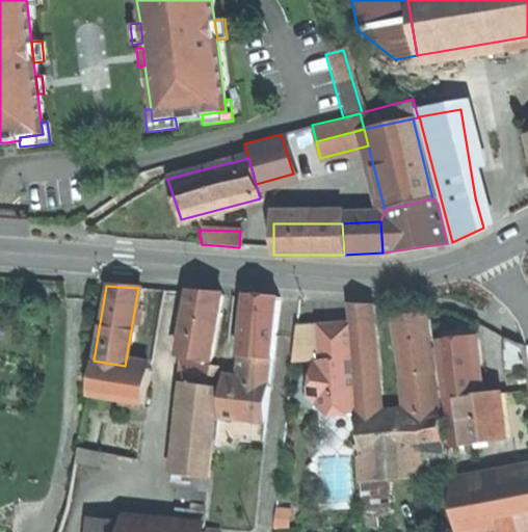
[(180,355),(208,361),(220,294),(207,293),(189,291),(177,355),(180,355)]
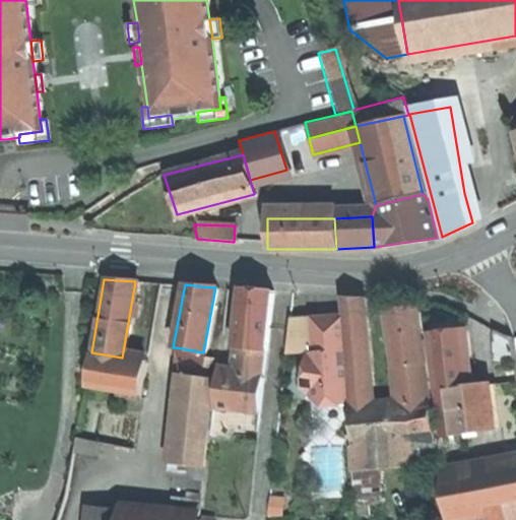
[(234,348),(263,351),(270,293),(257,290),(240,288),(234,348)]
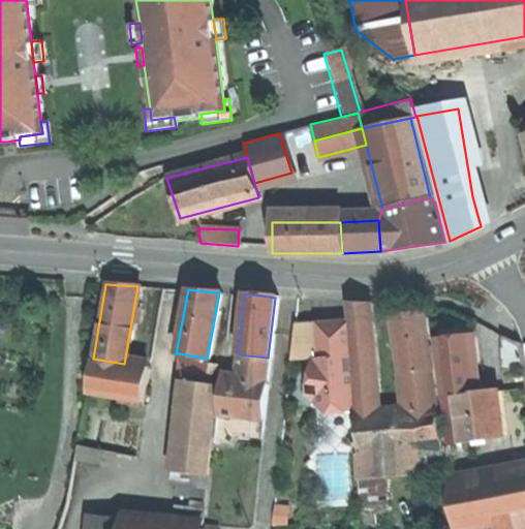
[(352,402),(353,414),(372,413),(366,303),(346,302),(350,364),(349,364),(352,402)]
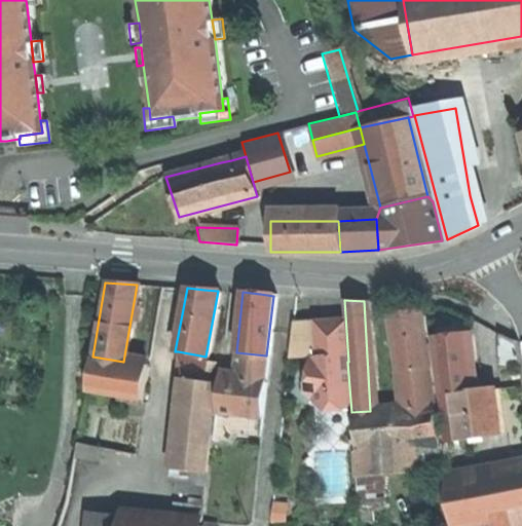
[(397,372),(429,368),(426,349),(427,349),(426,342),(423,342),(419,310),(404,311),(389,313),(396,372),(397,372)]
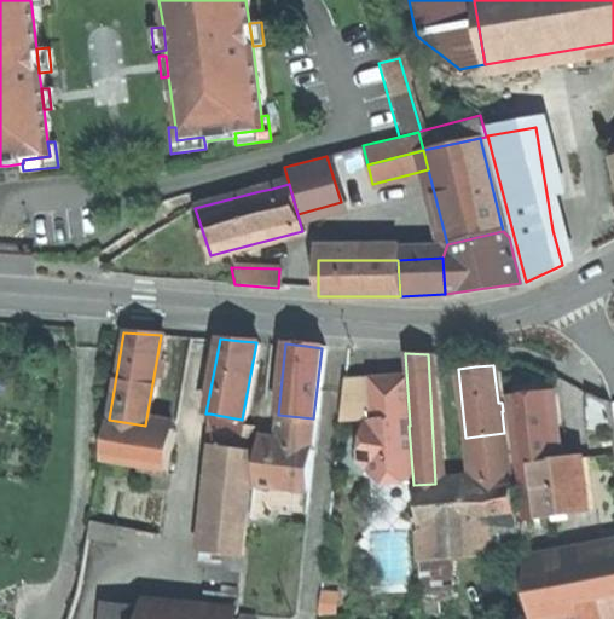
[(404,481),(412,470),(409,426),(405,376),(389,377),(369,379),(369,380),(371,411),(375,411),(376,421),(364,421),(357,462),(381,484),(404,481)]
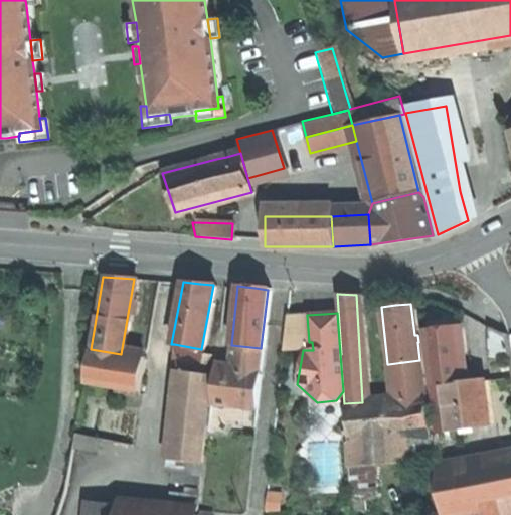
[(281,351),(303,350),(313,350),(312,342),(309,342),(307,316),(285,317),(281,351)]
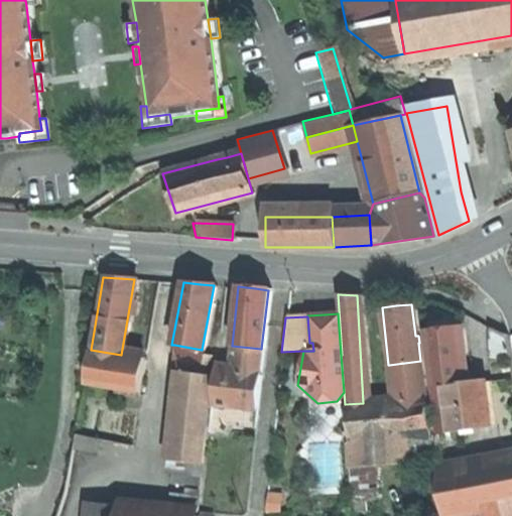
[(487,357),(509,357),(505,337),(487,327),(487,357)]
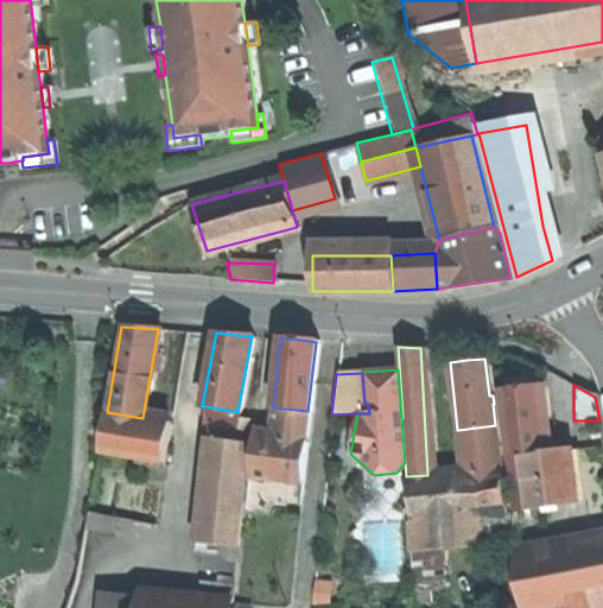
[(505,457),(548,453),(540,386),(524,388),(502,391),(507,431),(501,431),(505,457)]
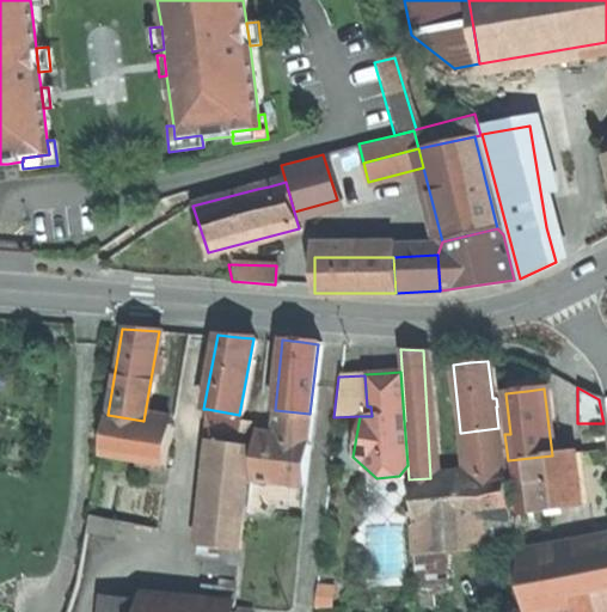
[(238,420),(239,415),(207,409),(203,438),(214,439),(250,445),(252,422),(238,420)]
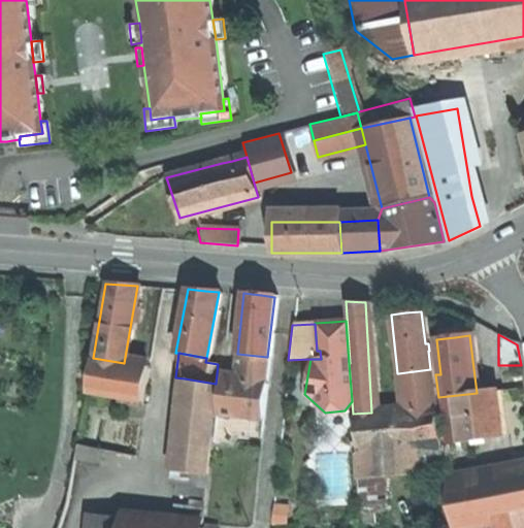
[(261,419),(267,357),(237,354),(234,380),(219,377),(216,414),(234,416),(261,419)]
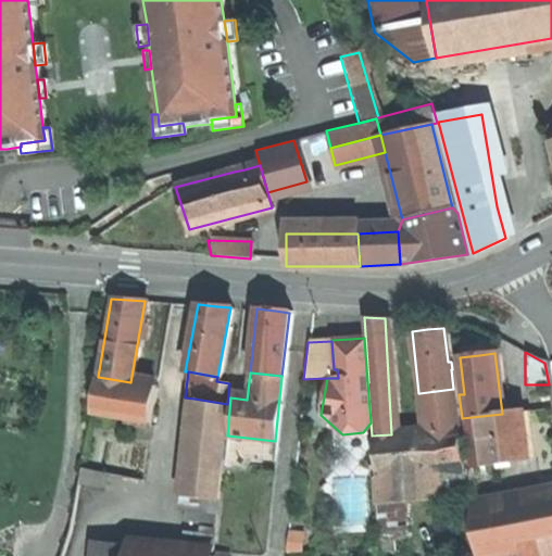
[(154,386),(130,382),(98,377),(96,376),(89,412),(148,422),(154,386)]
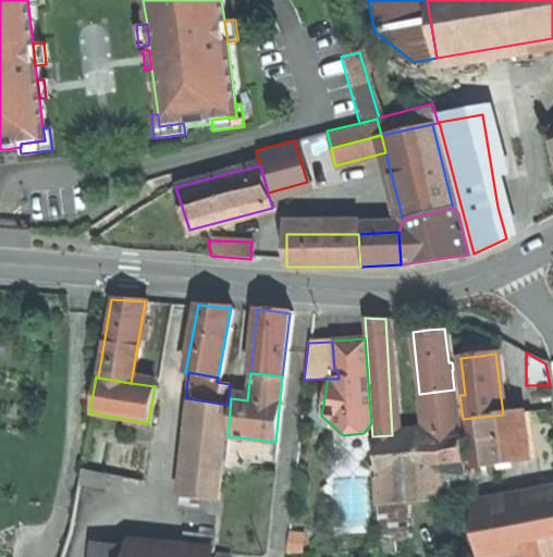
[(458,429),(454,390),(420,394),(425,432),(458,429)]
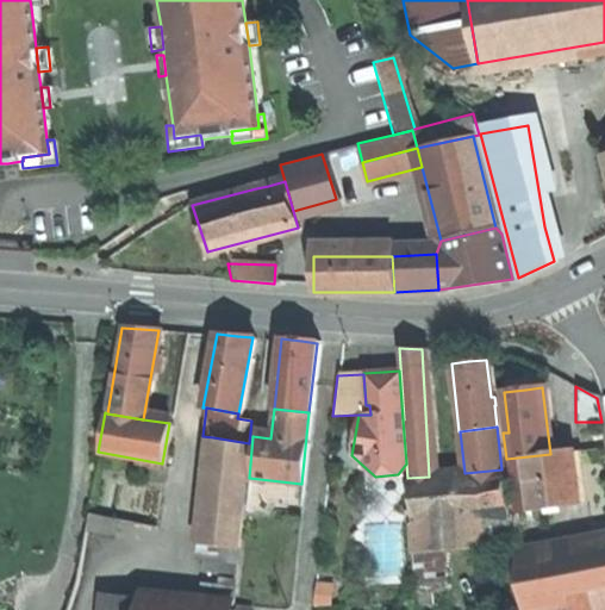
[(237,547),(249,443),(213,437),(201,543),(237,547)]
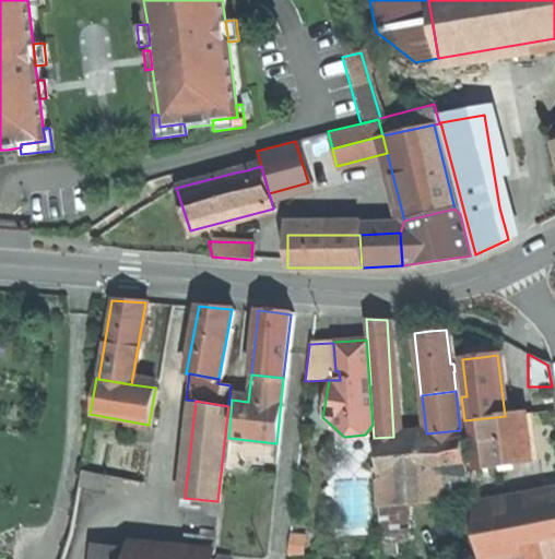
[(524,414),(505,416),(464,420),(468,448),(484,445),(486,465),(530,460),(524,414)]
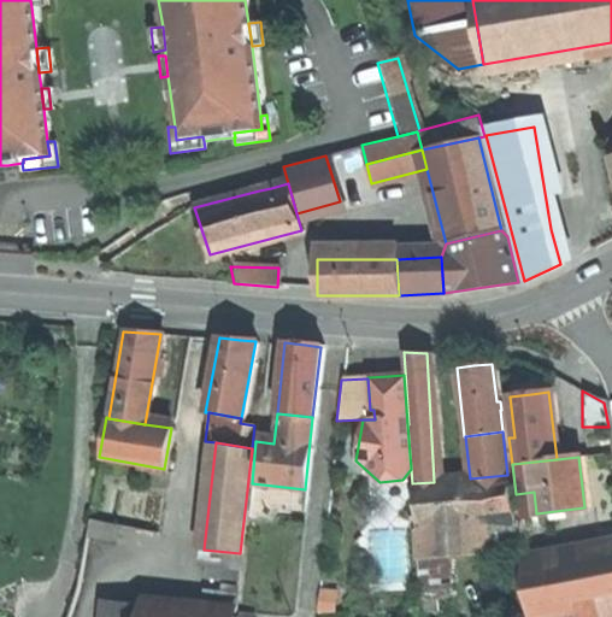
[(516,552),(507,475),(470,479),(434,482),(412,483),(411,483),(416,558),(443,557),(516,552)]
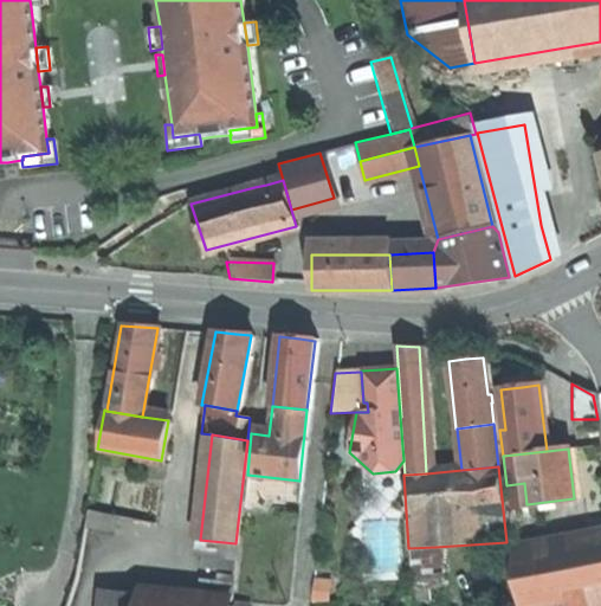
[(266,500),(269,477),(247,475),(244,497),(266,500)]
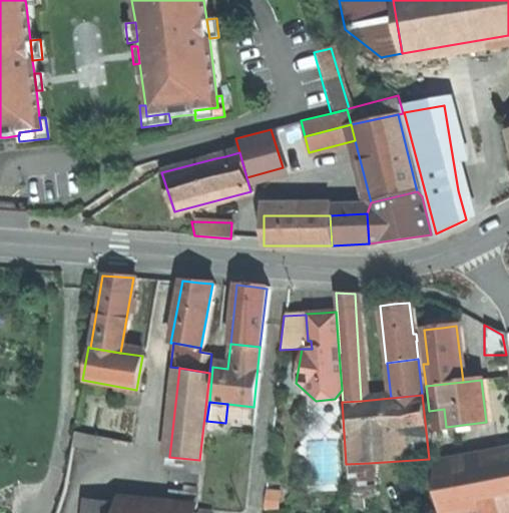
[(439,512),(508,512),(508,452),(432,465),(433,473),(436,495),(439,512)]
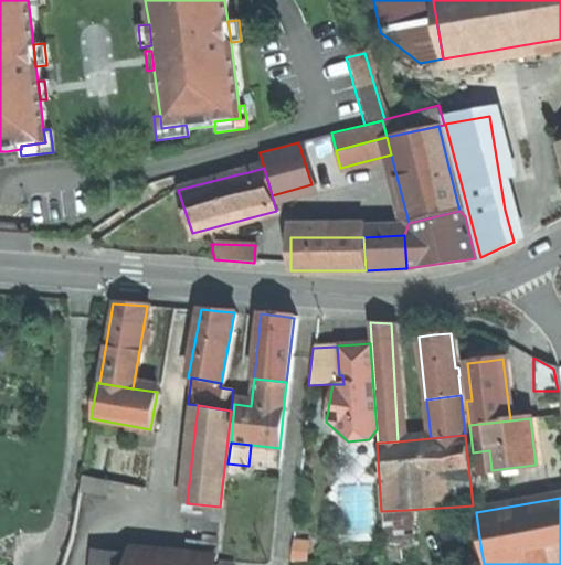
[(218,531),(220,507),(187,503),(186,518),(188,518),(187,529),(218,531)]
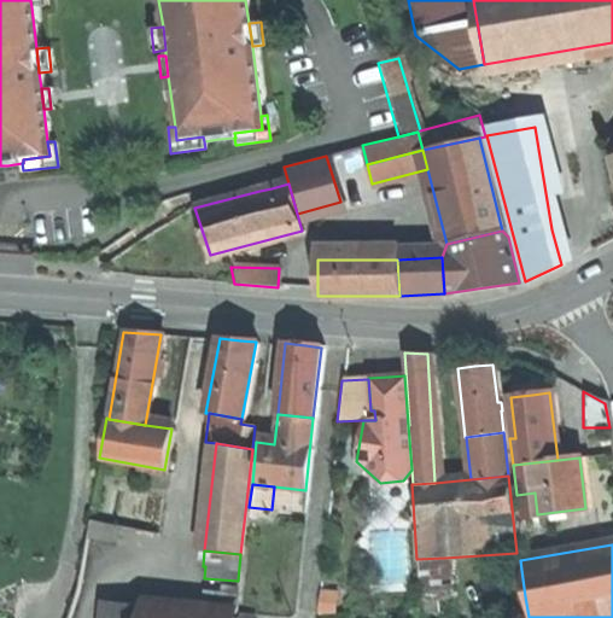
[(445,586),(444,558),(416,559),(418,587),(435,586),(445,586)]
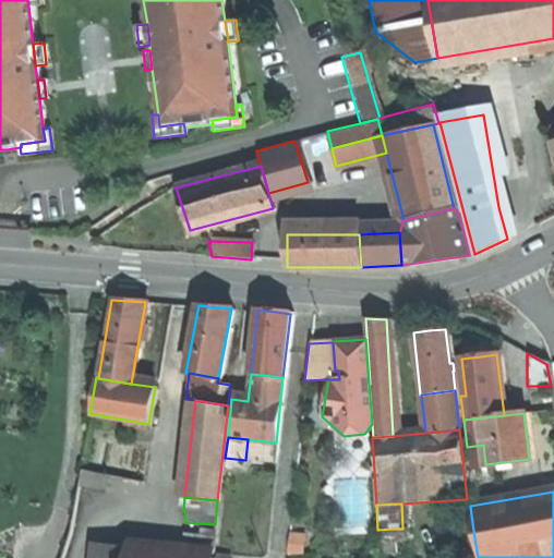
[(464,541),(474,538),(471,514),(460,517),(464,541)]
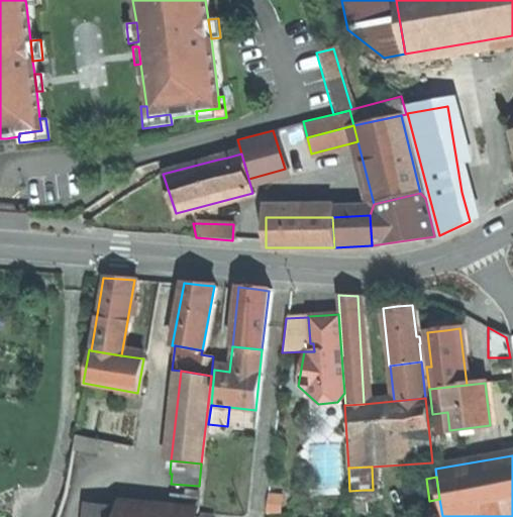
[(186,489),(185,497),(197,498),(198,491),(186,489)]
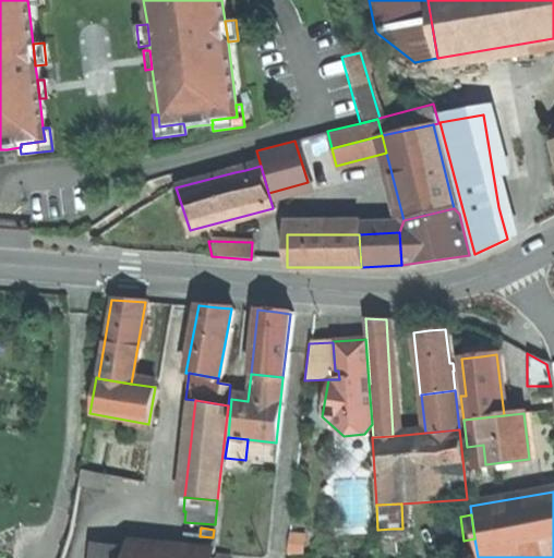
[(394,553),(393,529),(377,530),(380,554),(394,553)]
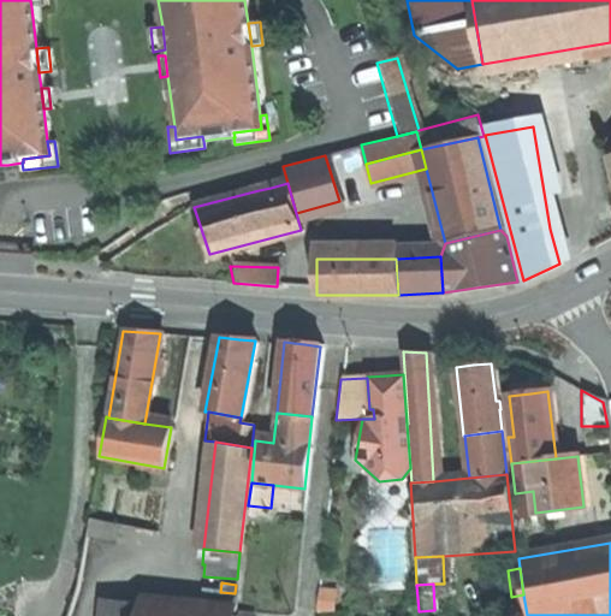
[(220,592),(203,591),(201,612),(232,615),(235,593),(220,592)]
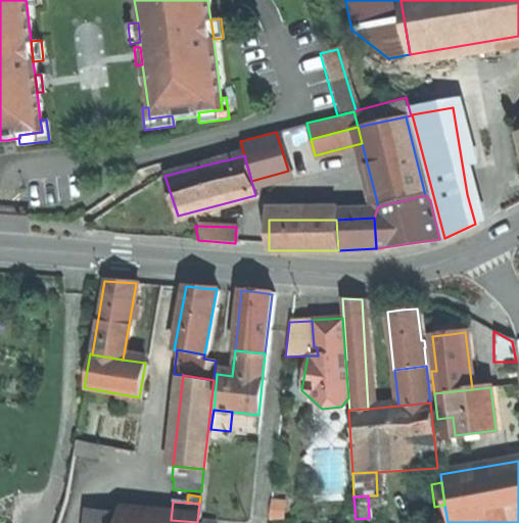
[(88,522),(116,522),(118,514),(90,512),(88,522)]
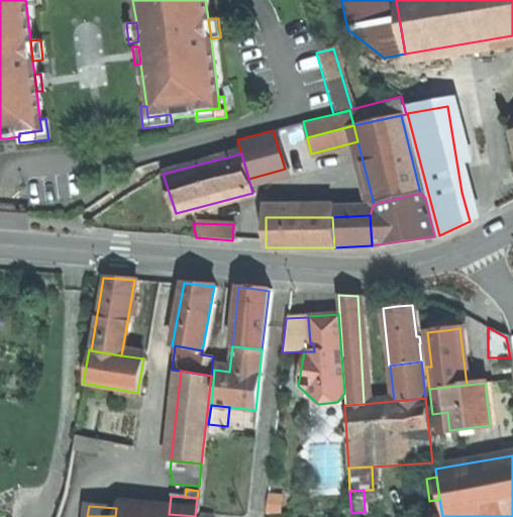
[(197,516),(198,516),(195,516),(169,514),(116,508),(115,516),(197,516)]
